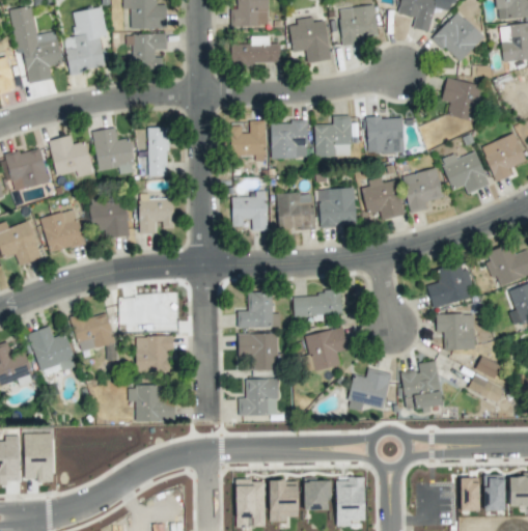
[(132,29),(167,29),(167,4),(158,4),(157,0),(123,0),(123,8),(131,8),(132,29)]
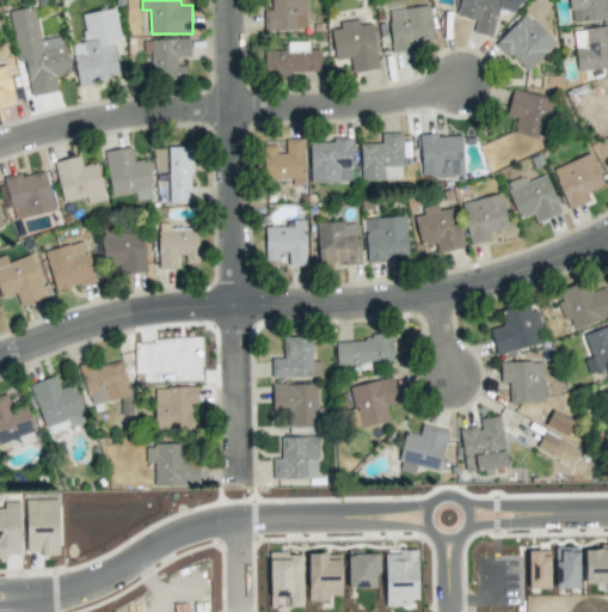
[(274,0),(274,10),(266,11),(266,31),(311,30),(309,0),(274,0)]
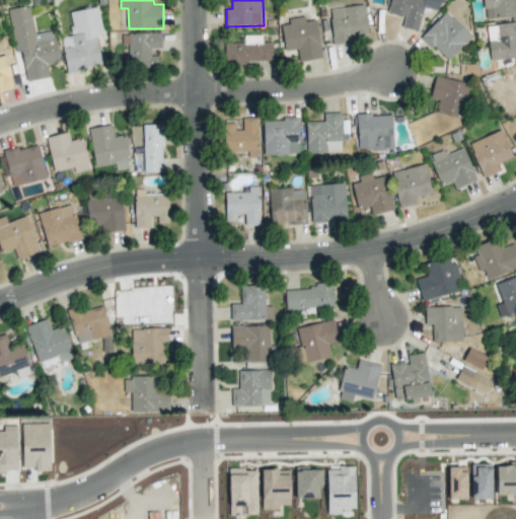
[(391,0),(389,13),(407,17),(403,27),(420,31),(425,7),(442,11),(444,0),(391,0)]
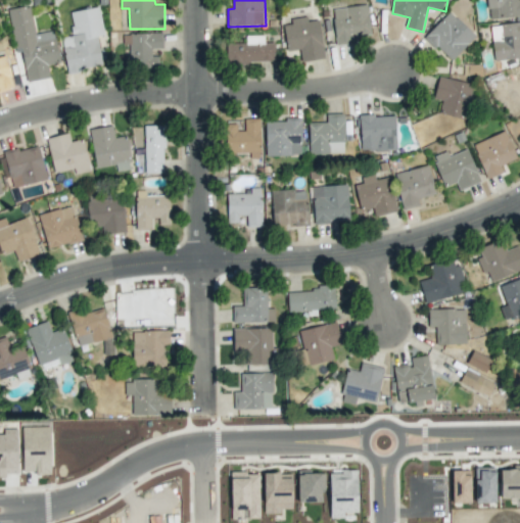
[(519,0),(488,0),(489,19),(519,17),(519,0)]
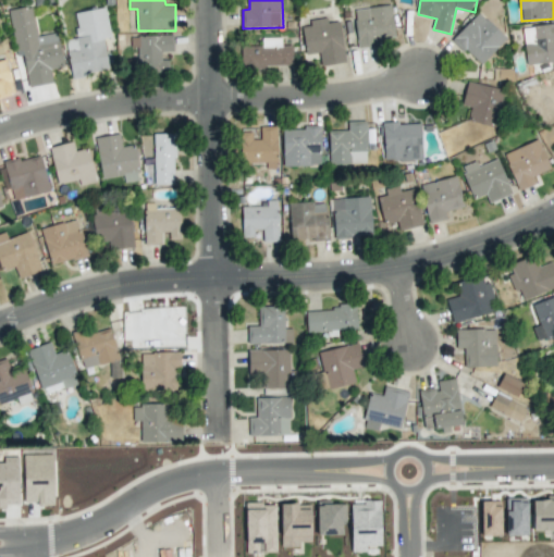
[(31,87),(56,83),(52,70),(65,67),(60,33),(39,36),(34,5),(11,10),(19,56),(25,54),(31,87)]
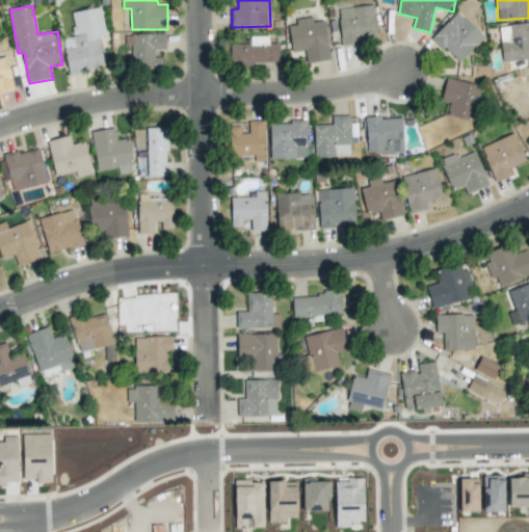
[(339,9),(343,47),(362,45),(361,37),(379,35),(376,5),(339,9)]
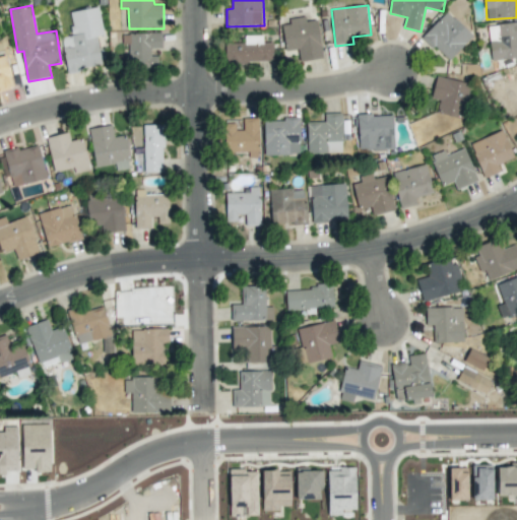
[(70,11),(74,36),(63,38),(68,72),(104,66),(99,36),(106,35),(101,7),(70,11)]
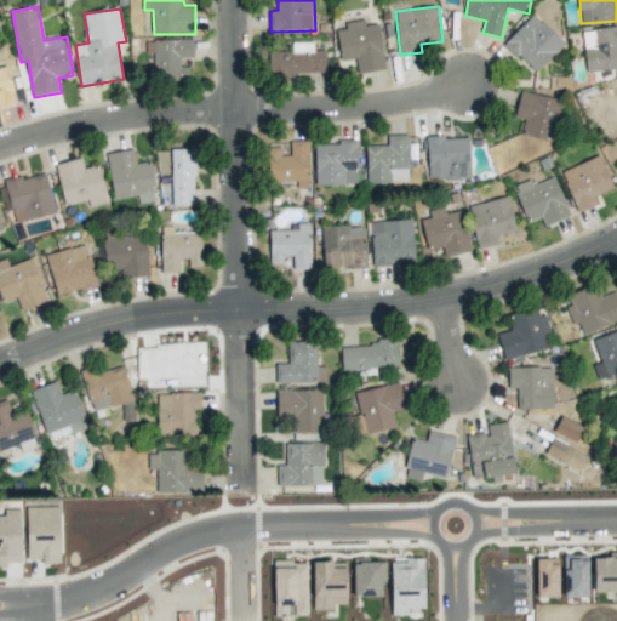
[(566,43),(535,13),(507,44),(537,73),(566,43)]
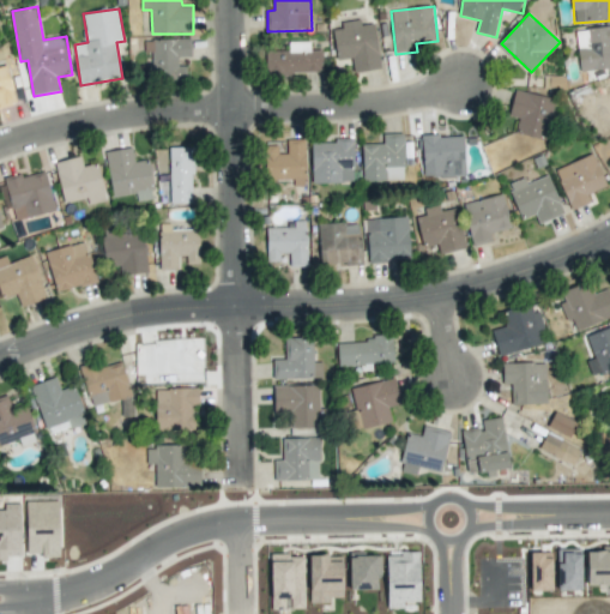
[(356,72),(382,70),(376,23),(363,25),(362,19),(343,22),(344,28),(334,29),(338,60),(354,59),(356,72)]
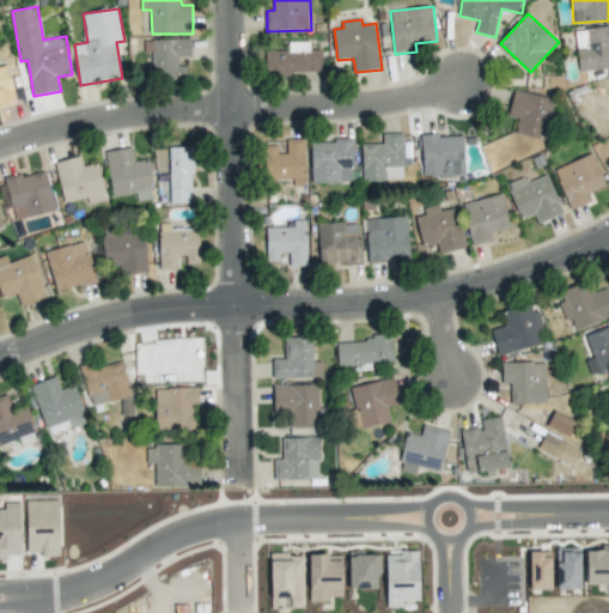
[(580,72),(608,68),(608,25),(577,30),(580,72)]
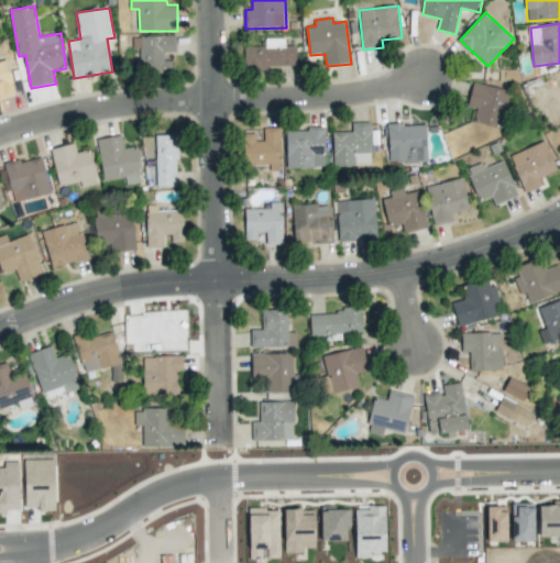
[(173,61),(165,61),(165,53),(178,53),(178,35),(135,36),(136,47),(142,47),(142,74),(174,74),(173,61)]
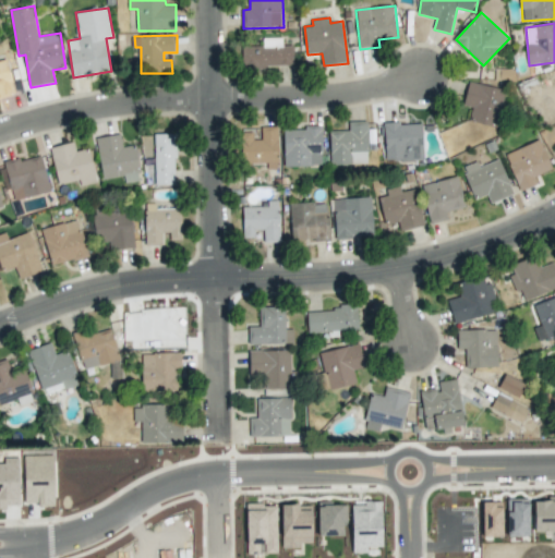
[(264,46),(242,46),(242,68),(296,67),(294,46),(285,46),(285,38),(264,38),(264,46)]
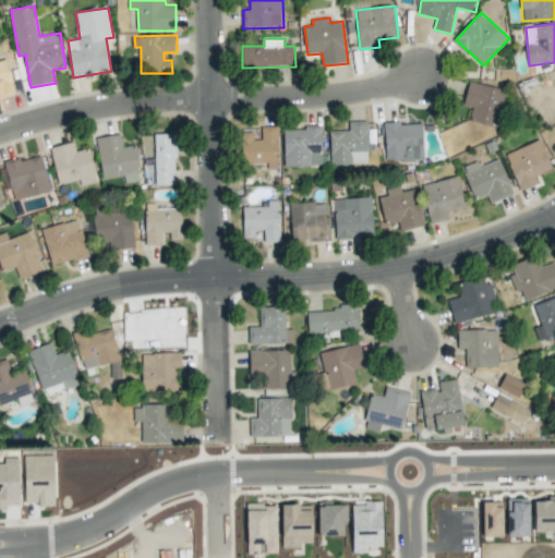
[(0,59),(0,92),(0,93),(2,98),(19,94),(8,58),(0,59)]
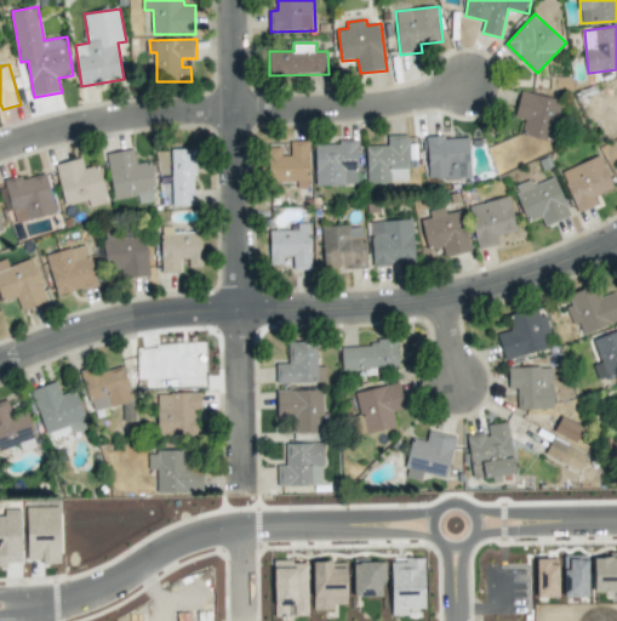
[(564,100),(523,91),(516,118),(527,120),(524,134),(555,141),(564,100)]
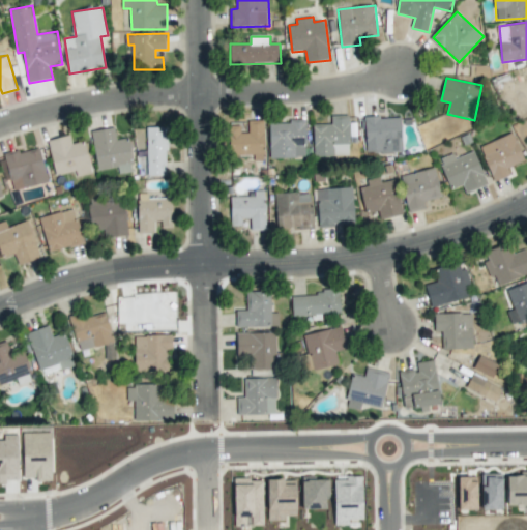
[(350,115),(332,116),(332,124),(314,125),(315,156),(351,156),(350,115)]
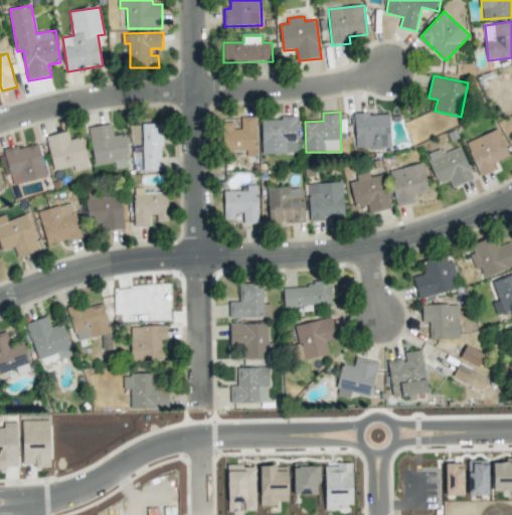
[(390,114),(355,114),(356,149),(391,148),(390,114)]
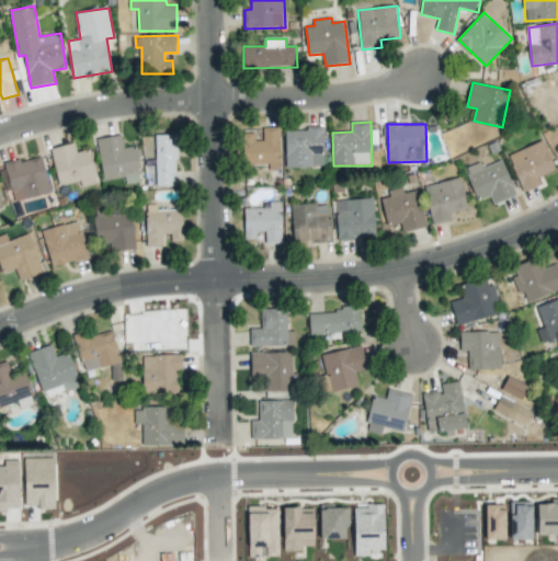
[(281,127),(264,127),(264,140),(257,140),(257,130),(243,130),(245,164),(270,164),(270,171),(281,170),(281,127)]
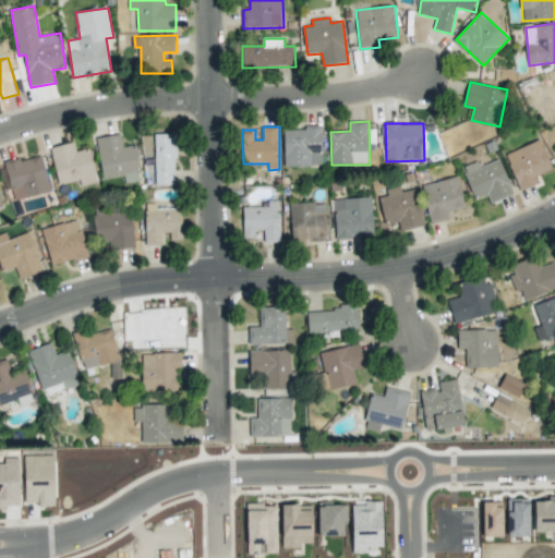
[(286,167),(324,166),(323,128),(285,129),(286,167)]
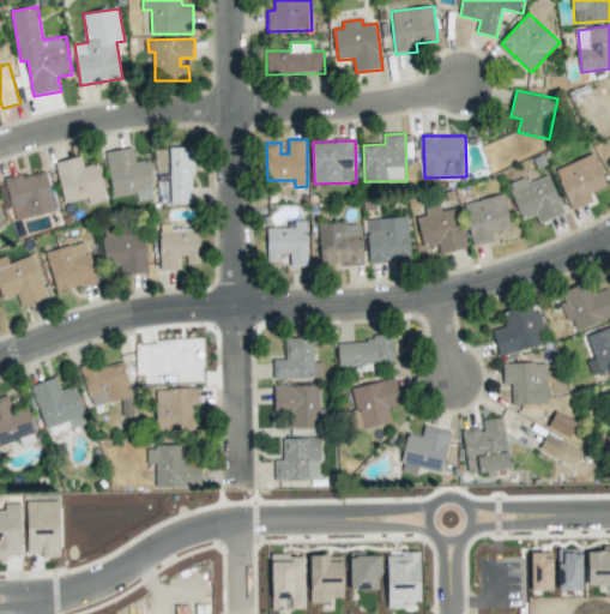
[(173,204),(195,204),(194,146),(171,148),(173,204)]
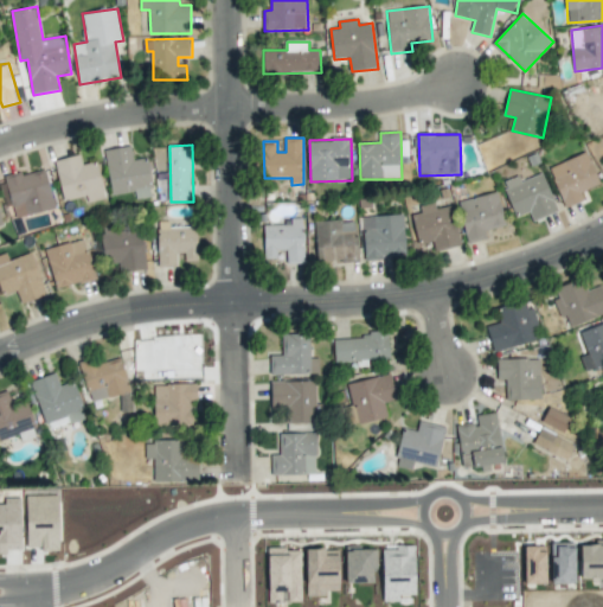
[(107,149),(113,195),(136,192),(138,199),(154,197),(149,158),(134,159),(133,146),(107,149)]
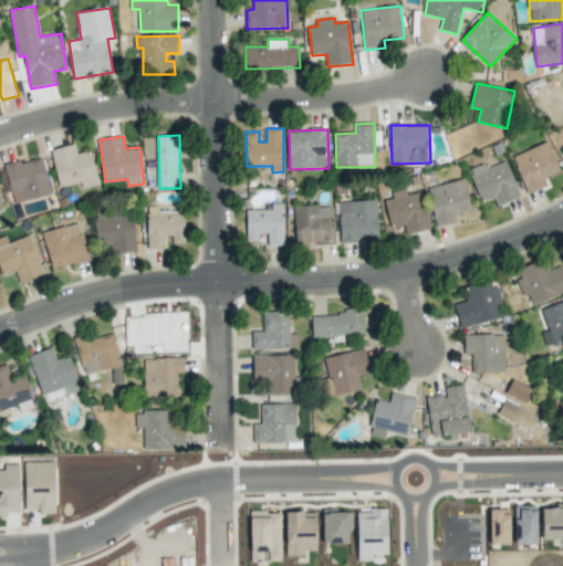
[(548,188),(544,178),(561,174),(551,143),(514,155),(527,194),(548,188)]
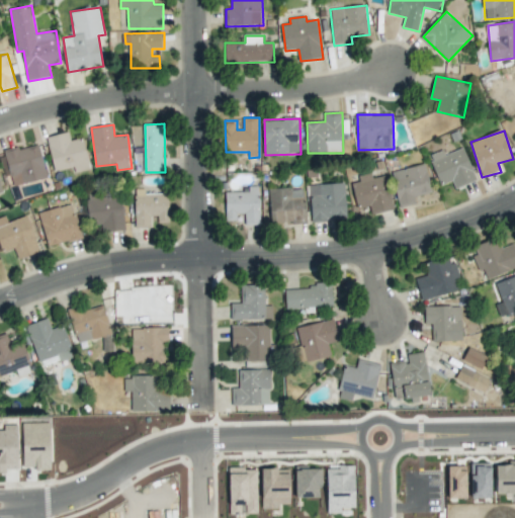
[(84,138),(72,141),(70,132),(48,137),(56,172),(76,168),(77,172),(91,169),(84,138)]
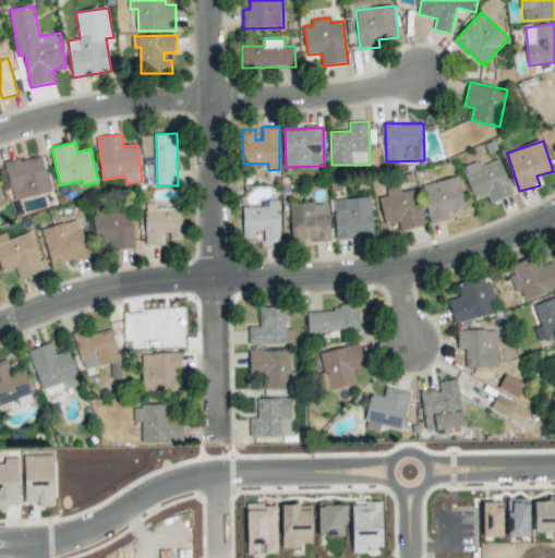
[(16,201),(52,192),(44,155),(1,165),(7,190),(13,189),(16,201)]
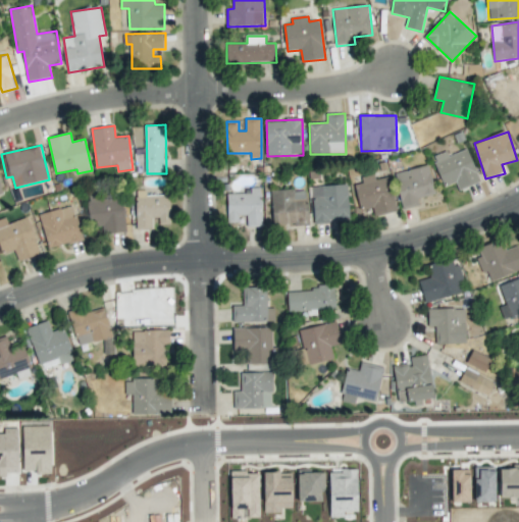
[(481,181),(468,149),(450,156),(448,151),(433,157),(446,187),(457,183),(460,191),(481,181)]
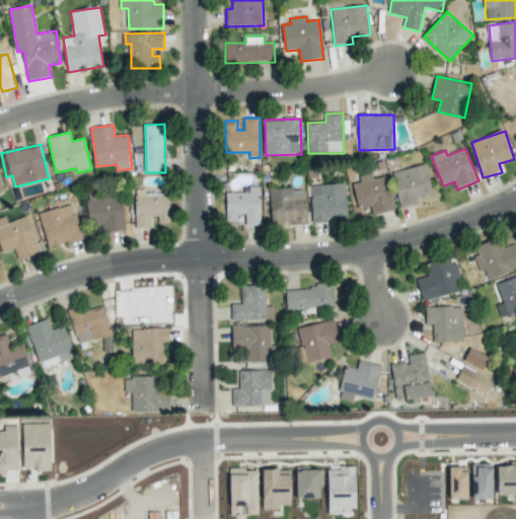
[(392,172),(400,209),(419,205),(417,197),(434,194),(427,164),(392,172)]
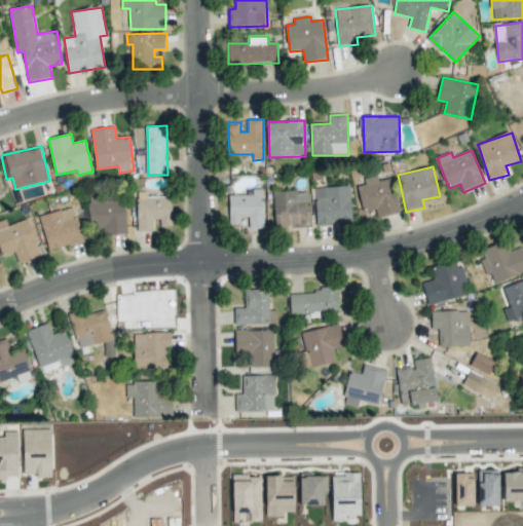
[(360,186),(364,212),(376,210),(378,218),(401,213),(394,178),(380,181),(379,176),(365,179),(366,184),(360,186)]
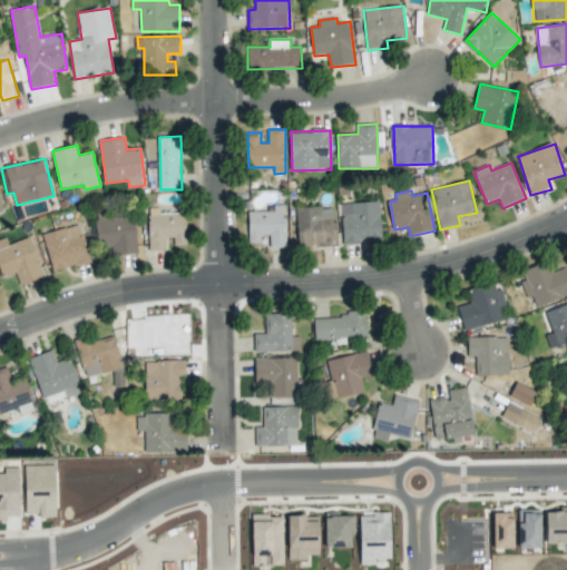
[(383,241),(381,202),(342,204),(344,243),(383,241)]
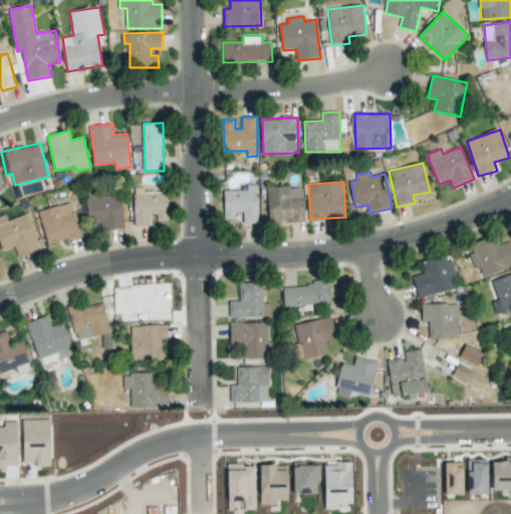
[(259,224),(258,185),(247,185),(247,191),(225,191),(225,220),(236,219),(236,212),(244,212),(244,224),(259,224)]
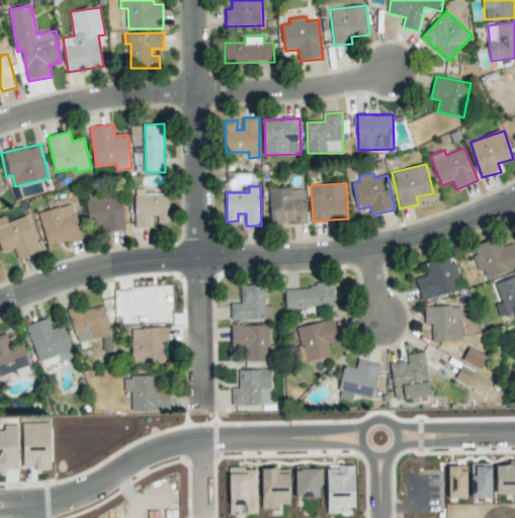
[(271,224),(307,223),(305,188),(270,189),(271,224)]
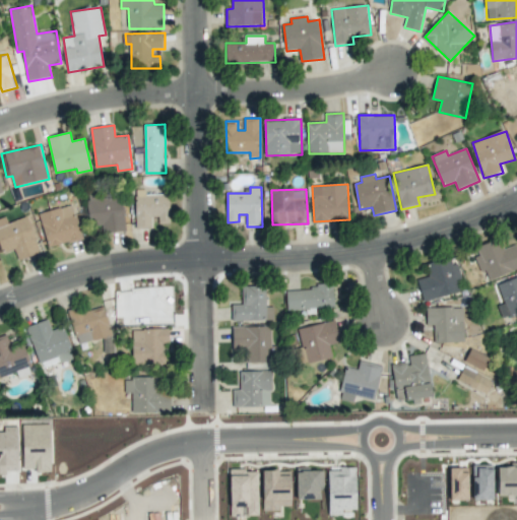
[(171,223),(171,194),(146,195),(146,190),(136,190),(137,229),(152,229),(152,217),(159,217),(159,223),(171,223)]
